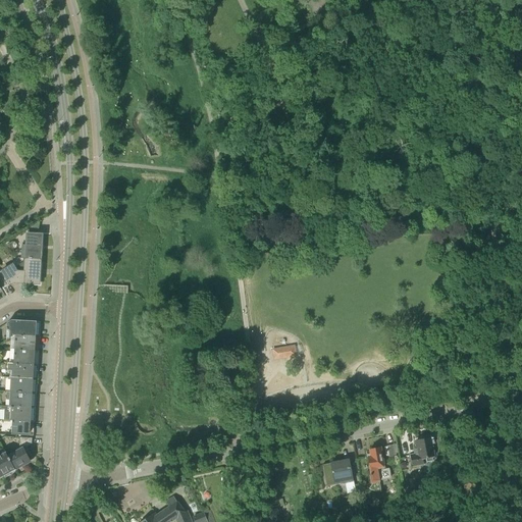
[(22,251),(22,258),(40,259),(42,236),(28,235),(27,246),(24,245),(22,248),(22,251)]
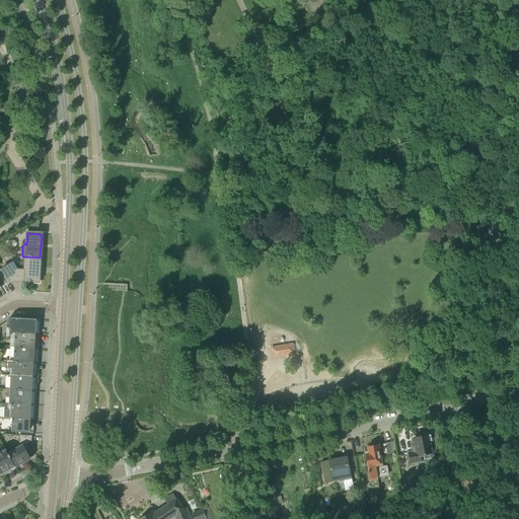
[(40,257),(22,256),(22,262),(14,266),(12,263),(0,270),(0,271),(0,282),(2,287),(12,281),(39,282),(40,257)]
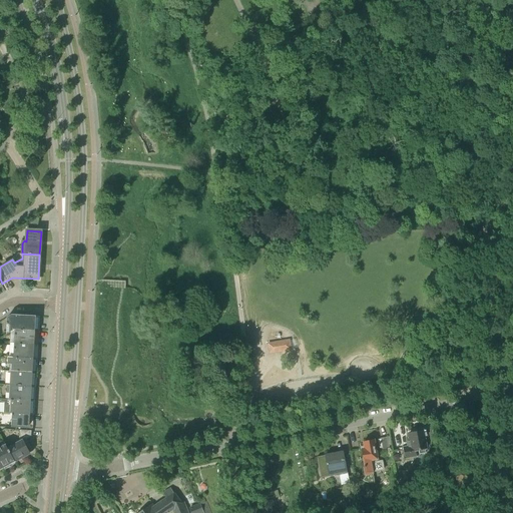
[(14,330),(33,330),(34,317),(12,315),(7,318),(7,325),(9,326),(9,333),(14,330)]
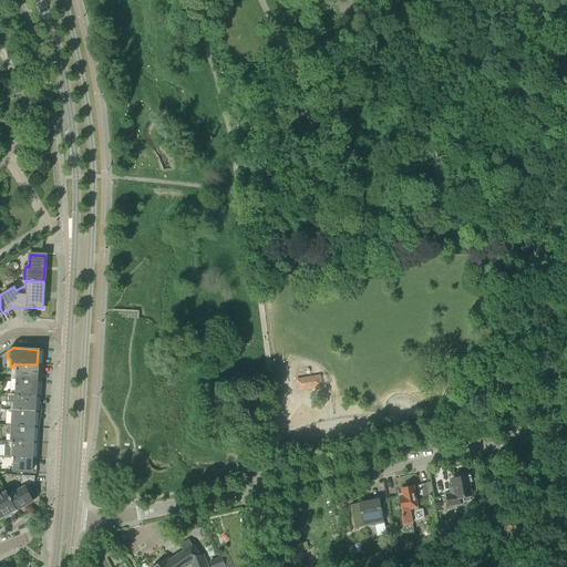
[(14,380),(35,381),(37,364),(16,364),(14,380)]
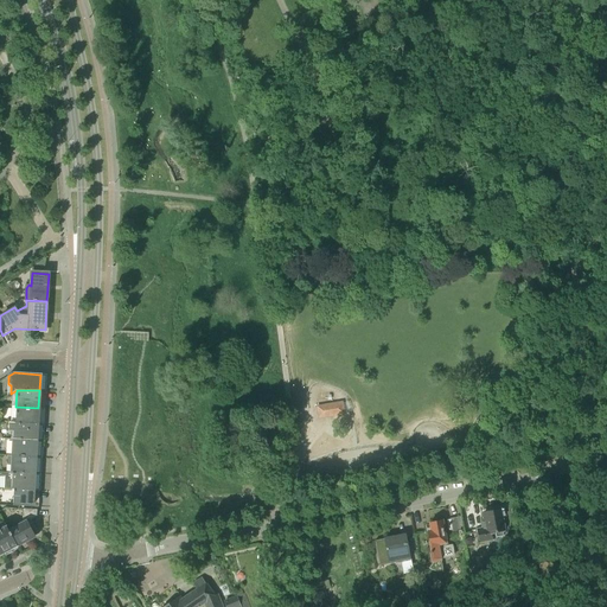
[(319,419),(345,414),(343,402),(317,406),(319,419)]
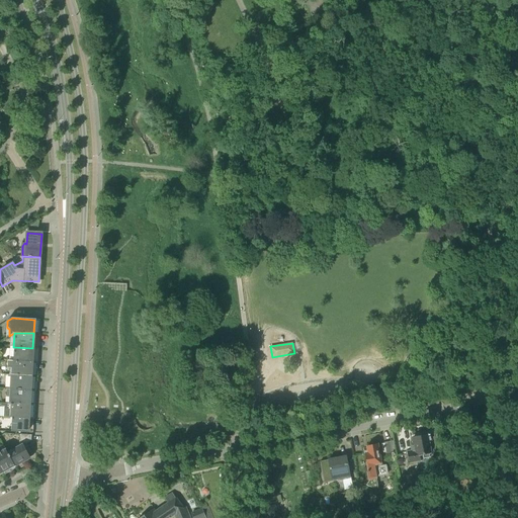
[(9,360),(32,361),(32,348),(13,347),(10,347),(9,360)]
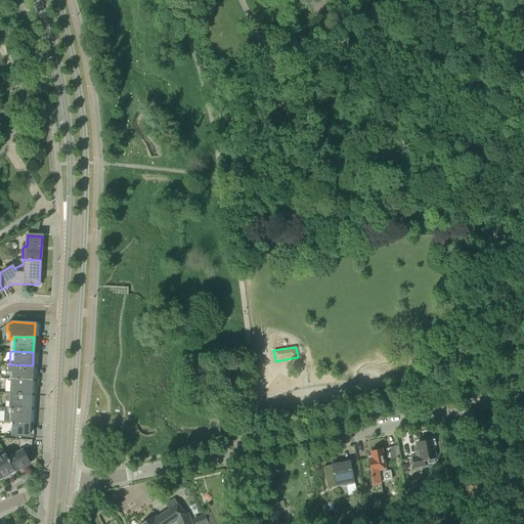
[(11,380),(32,380),(33,365),(9,364),(7,364),(7,373),(11,374),(11,380)]
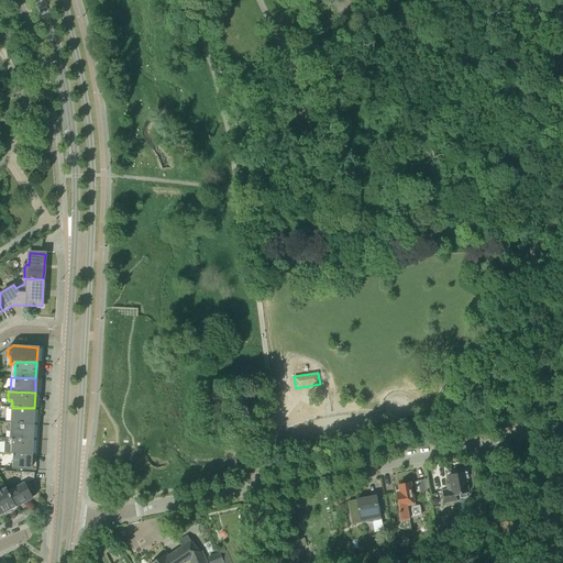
[(10,422),(33,423),(34,408),(12,408),(11,407),(11,419),(10,422)]
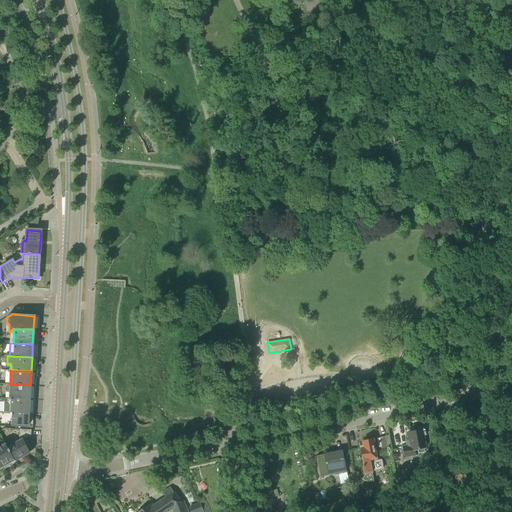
[(9,399),(29,400),(30,385),(9,384),(9,399)]
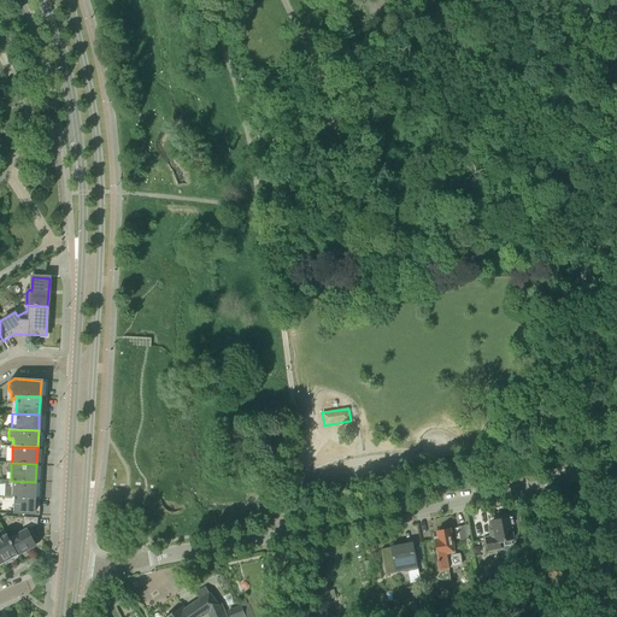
[(15,498),(34,499),(35,482),(11,481),(1,481),(1,485),(5,485),(5,497),(11,497),(11,498),(15,498)]
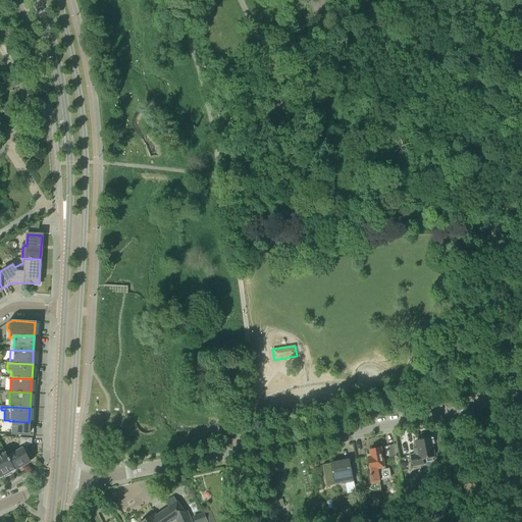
[(29,422),(12,421),(11,435),(29,436),(29,422)]
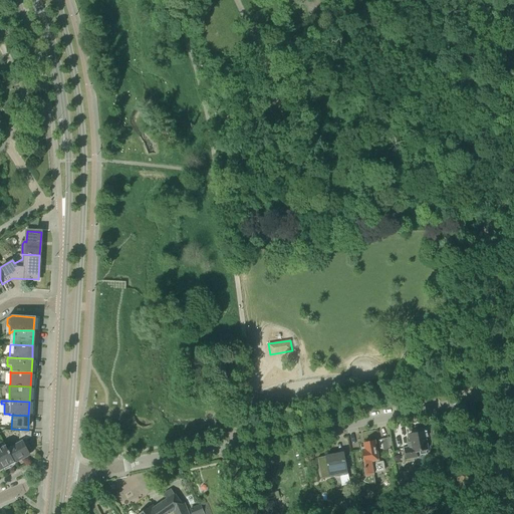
[(425,432),(423,430),(419,430),(418,432),(410,434),(411,439),(408,439),(410,448),(406,448),(409,461),(421,458),(420,452),(428,450),(425,441),(428,440),(426,431),(425,432)]
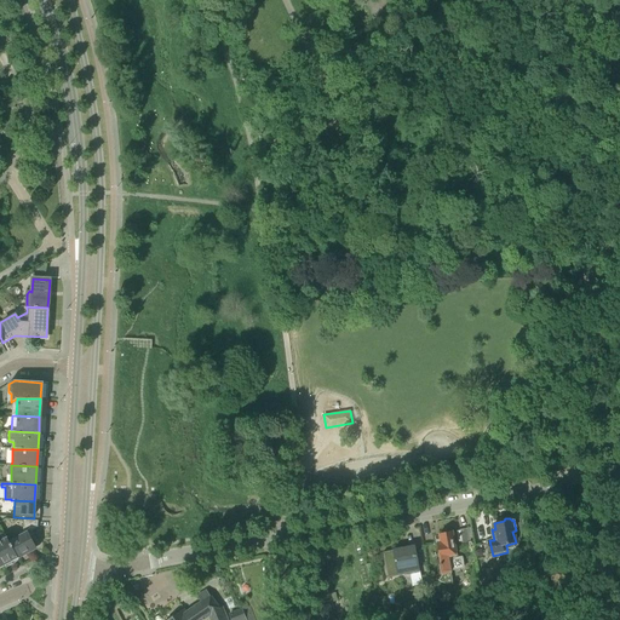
[(10,541),(18,558),(36,549),(36,547),(40,546),(35,539),(34,539),(30,532),(38,528),(38,520),(24,520),(23,535),(10,541)]
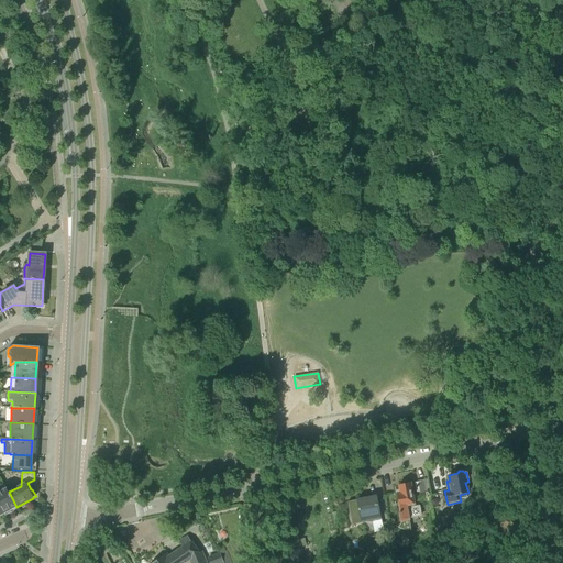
[(420,496),(430,494),(428,479),(418,482),(420,496)]
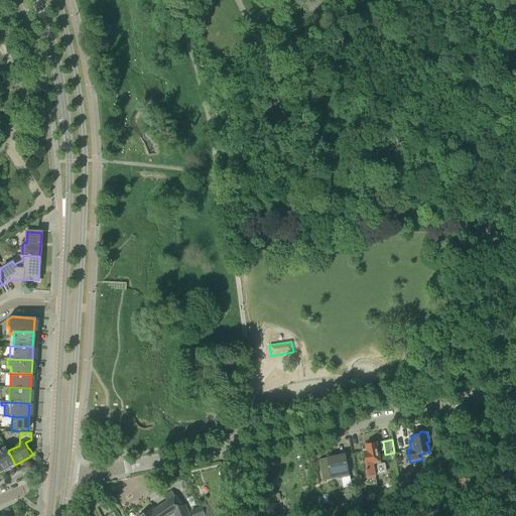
[(380,464),(379,463),(380,463),(376,442),(366,444),(367,448),(363,449),(368,477),(386,473),(385,463),(380,464)]
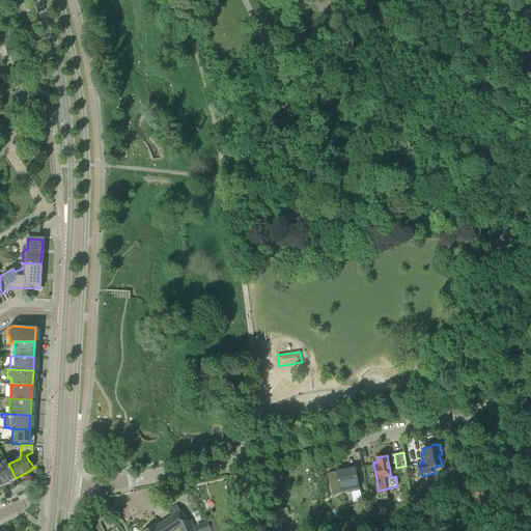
[(0,464),(0,478),(3,485),(5,484),(6,485),(11,483),(10,481),(16,478),(8,464),(6,460),(0,464)]
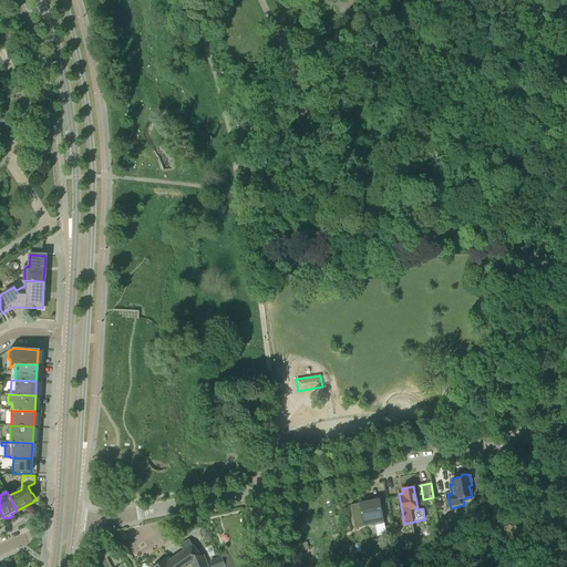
[(383,523),(379,500),(374,501),(374,500),(369,501),(369,502),(359,503),(359,504),(351,505),(354,528),(383,523)]
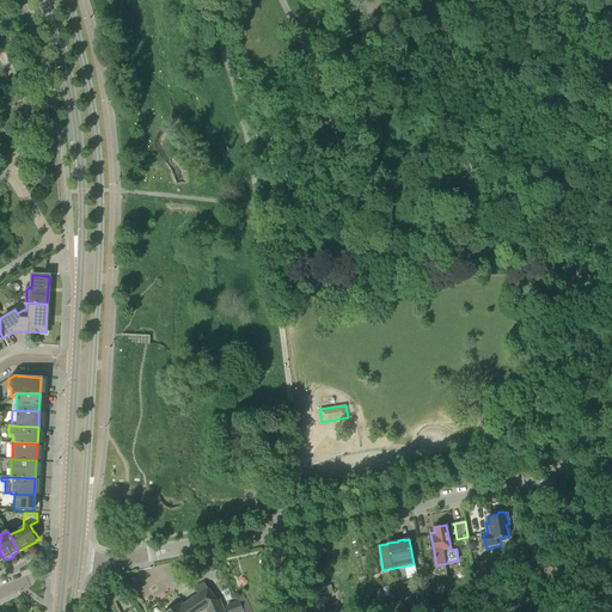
[(423,568),(415,569),(418,585),(427,583),(423,568)]
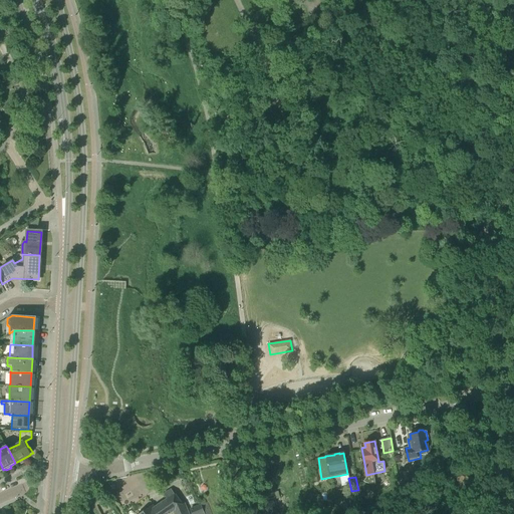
[(188,513),(184,504),(182,504),(175,494),(167,500),(159,505),(151,510),(153,513),(168,513),(173,511),(174,513),(188,513)]
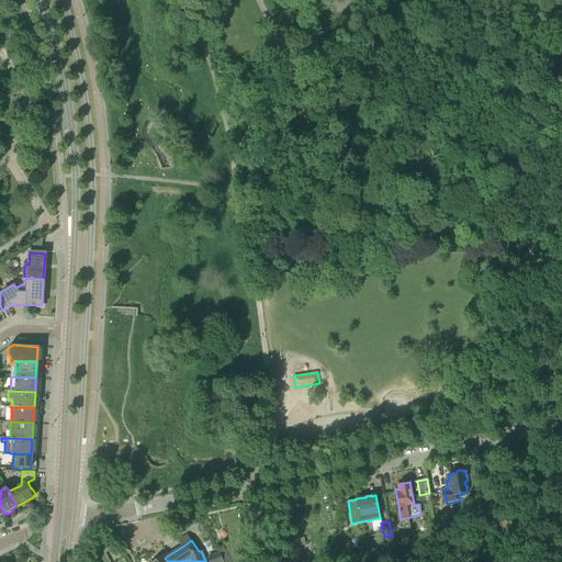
[(413,549),(403,554),(406,560),(416,554),(413,549)]
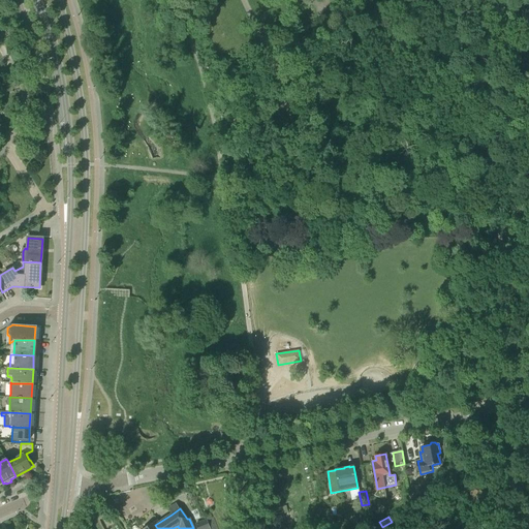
All buildings are outlined.
